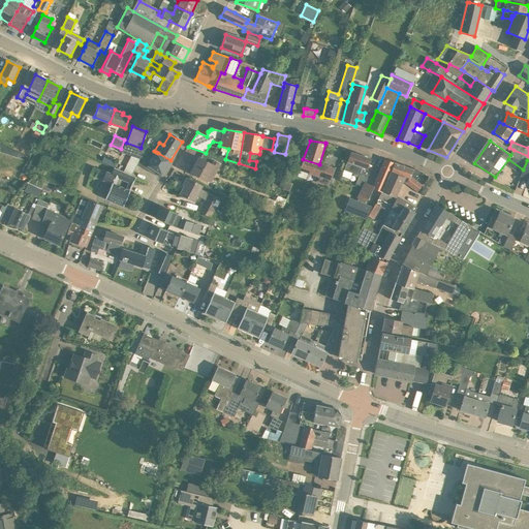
[(154,170),(161,175),(170,160),(158,153),(156,152),(154,151),(149,148),(147,150),(141,148),(126,143),(122,153),(139,159),(138,162),(137,164),(152,174),(154,170)]
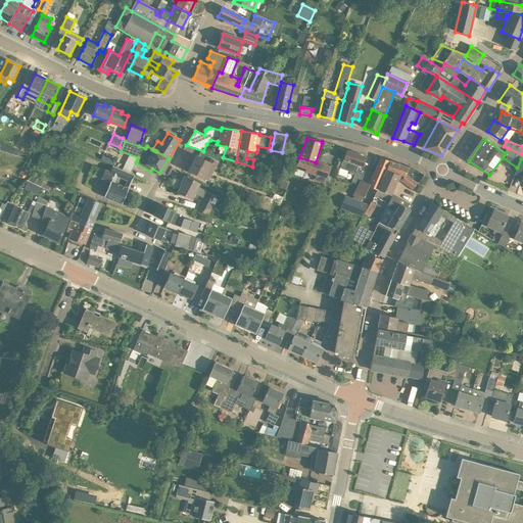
[(364,175),(357,172),(359,165),(363,167),(366,157),(346,151),(340,170),(355,175),(351,186),(358,188),(361,181),(364,175)]
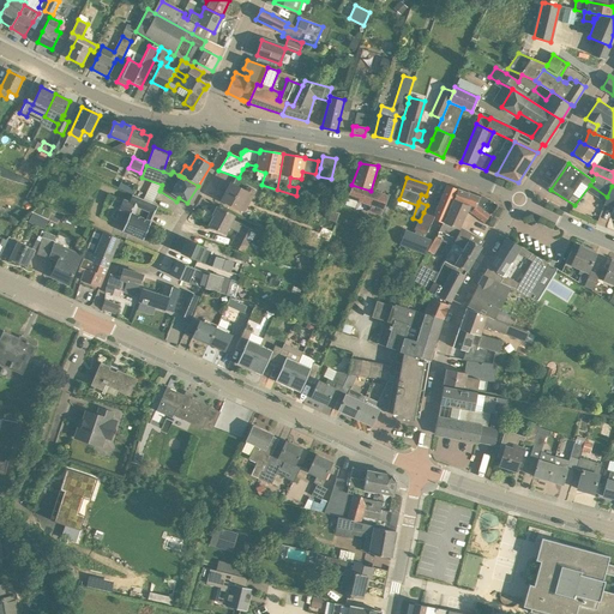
[(246,191),(230,184),(221,200),(239,211),(245,200),(248,203),(254,192),(247,188),(246,191)]
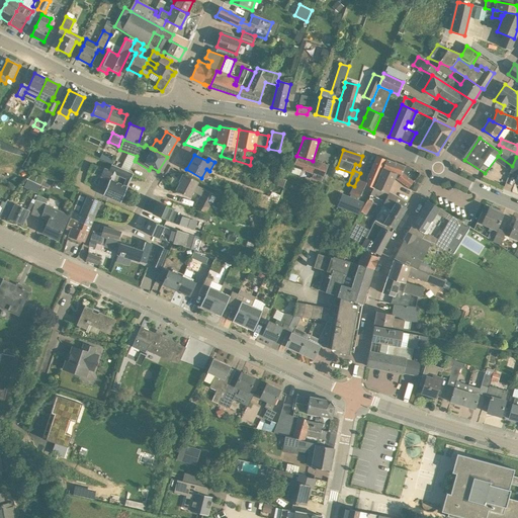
[(327,166),(313,161),(296,156),(292,166),(312,173),(310,179),(321,183),(327,166)]
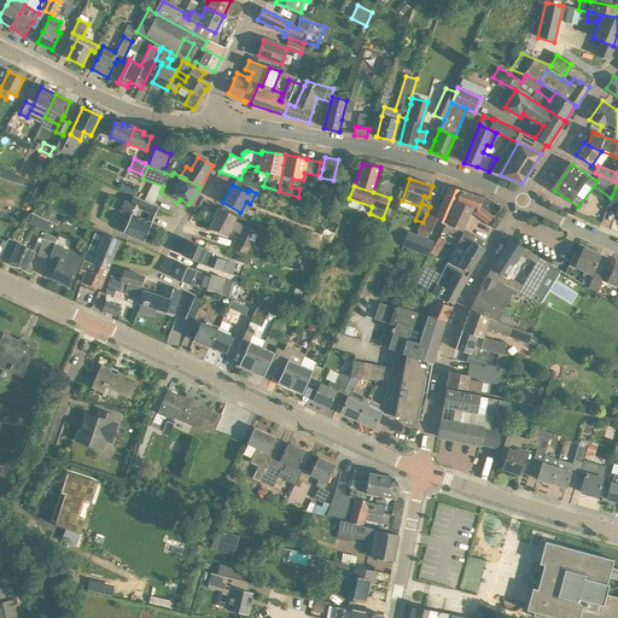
[(445,221),(459,191),(450,187),(445,198),(437,216),(445,221)]
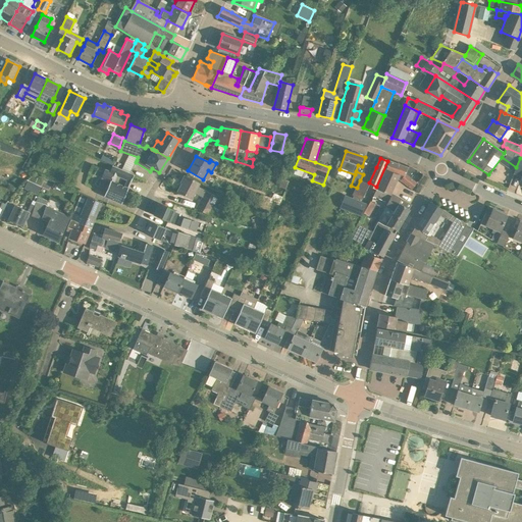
[(408,168),(388,161),(384,171),(398,176),(397,178),(400,180),(412,190),(416,183),(405,174),(408,168)]
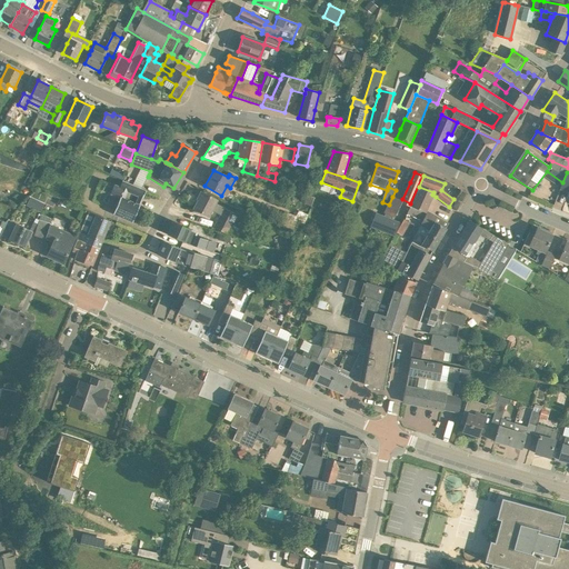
[(125,200),(131,185),(122,181),(119,188),(113,186),(110,195),(120,198),(113,215),(132,222),(140,206),(139,206),(125,200)]
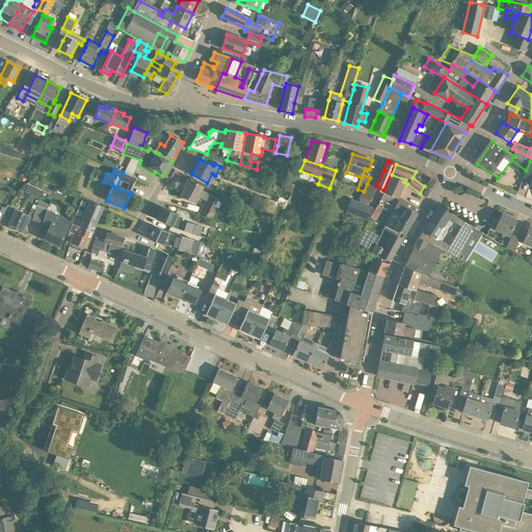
[(393,211),(400,215),(407,203),(399,198),(399,200),(397,198),(404,182),(405,180),(392,175),(384,192),(380,201),(395,207),(393,211)]
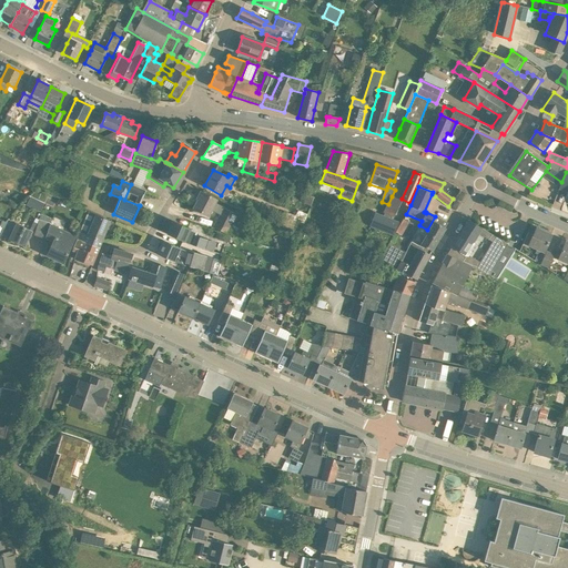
[(141,189),(140,189),(137,195),(142,198),(145,191),(141,189)]
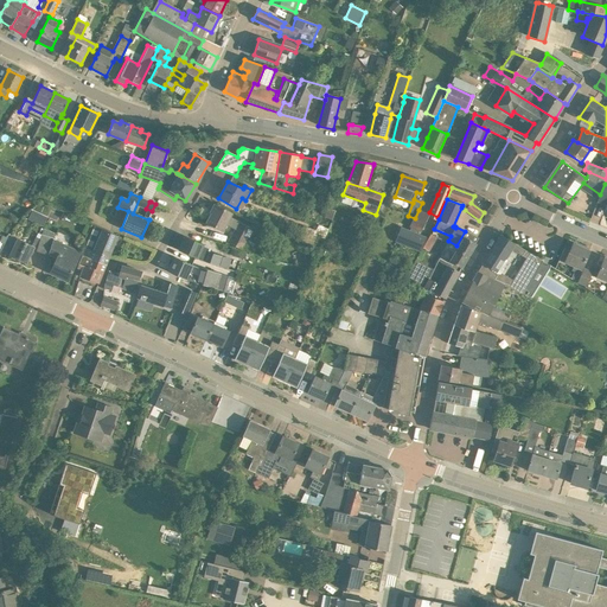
[(242,250),(254,230),(230,217),(231,215),(215,205),(206,223),(223,231),(227,225),(235,230),(228,243),(242,250)]
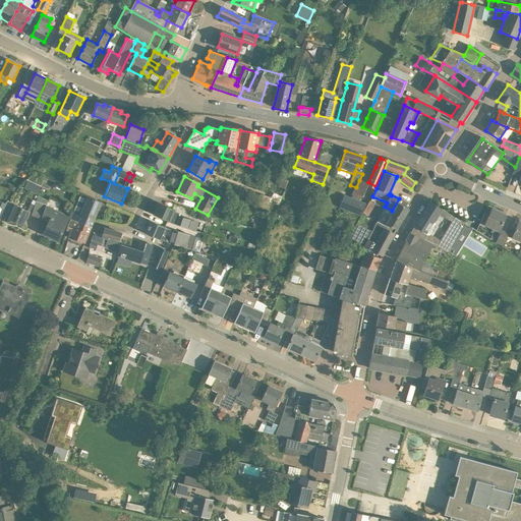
[(39,190),(41,183),(27,179),(25,186),(39,190)]
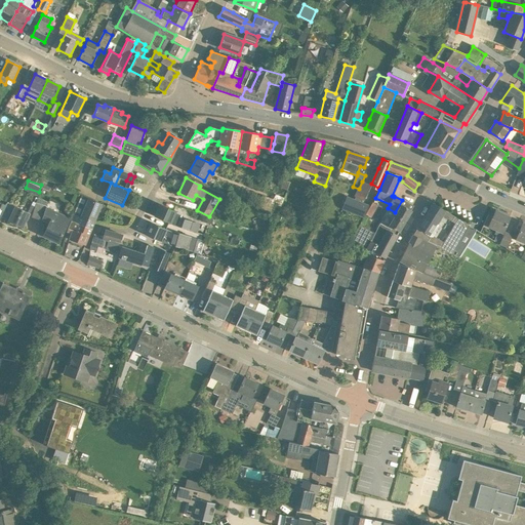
[(347,197),(341,209),(363,218),(368,205),(363,203),(360,202),(361,200),(363,201),(364,200),(369,188),(369,187),(370,186),(369,186),(369,185),(362,182),(359,189),(357,193),(355,197),(355,200),(347,197)]
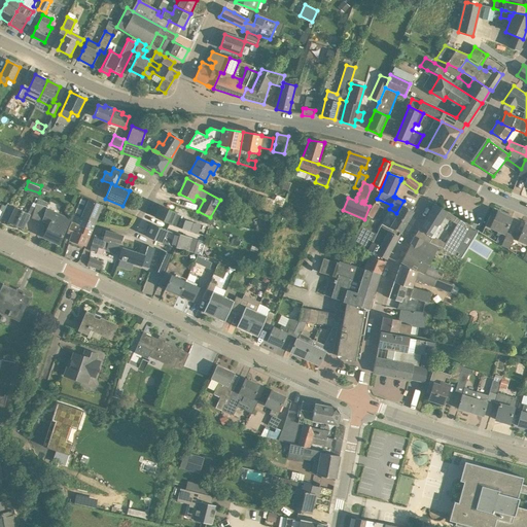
[(71,221),(92,230),(102,205),(81,197),(73,216),(71,221)]
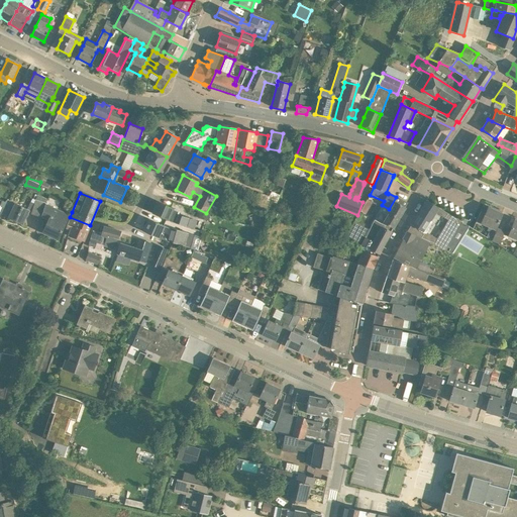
[(396,197),(389,209),(386,213),(381,222),(393,228),(405,208),(405,207),(407,203),(400,199),(396,197)]
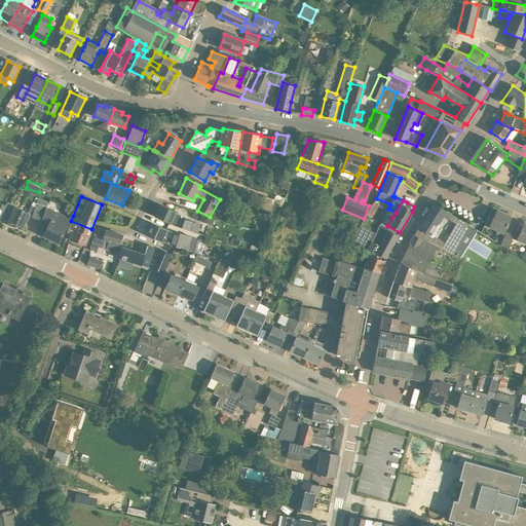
[(29,215),(15,208),(6,203),(5,205),(3,204),(1,210),(7,213),(4,220),(23,228),(29,215)]
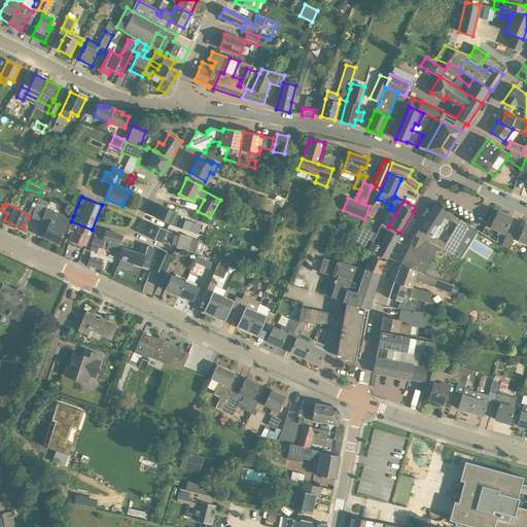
[(41,221),(46,209),(46,207),(35,204),(31,218),(41,221)]
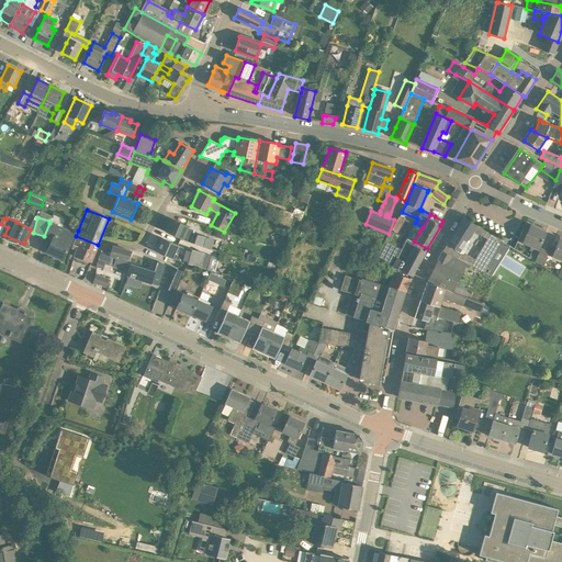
[(397,217),(394,224),(390,231),(397,234),(404,220),(400,218),(397,217)]
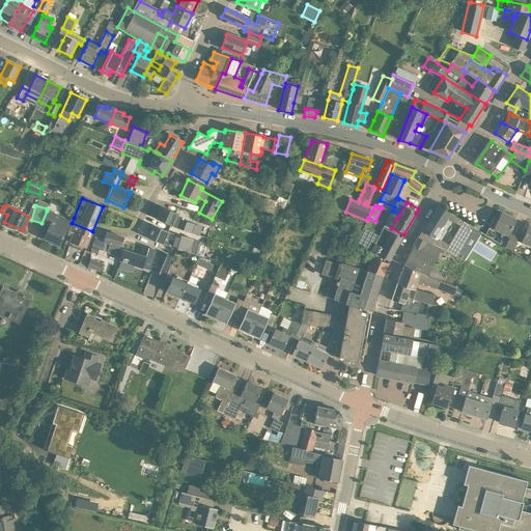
[(465,255),(459,252),(474,229),(475,229),(438,205),(428,219),(422,231),(418,239),(442,250),(459,258),(462,255),(465,256),(465,255)]
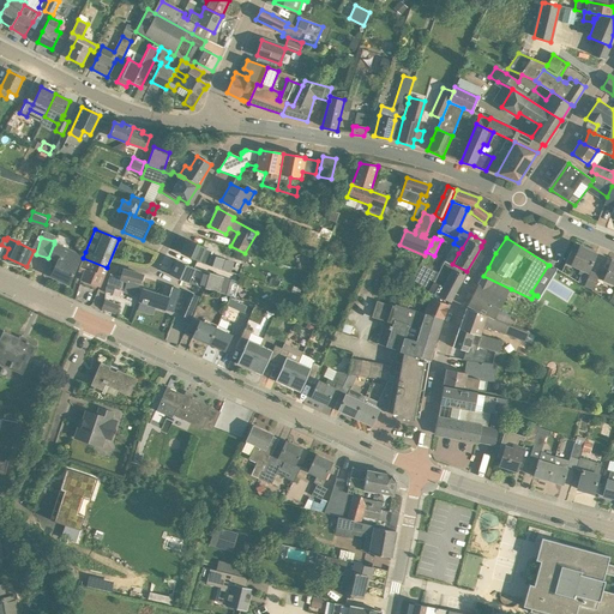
[(205,247),(186,240),(180,253),(202,263),(221,270),(224,259),(210,254),(212,251),(205,248),(205,247)]
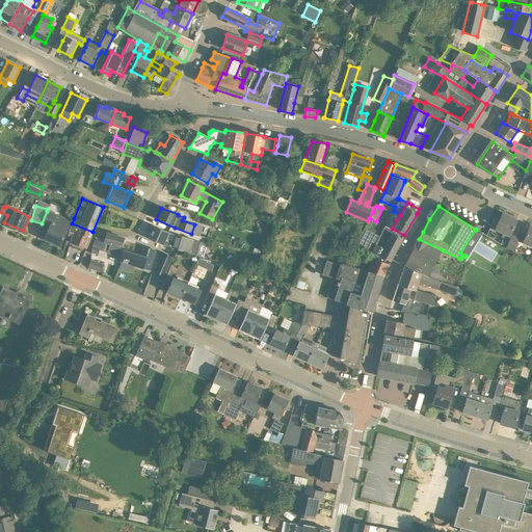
[(42,223),(43,223),(50,228),(44,239),(59,246),(67,231),(71,222),(60,217),(47,211),(42,223)]
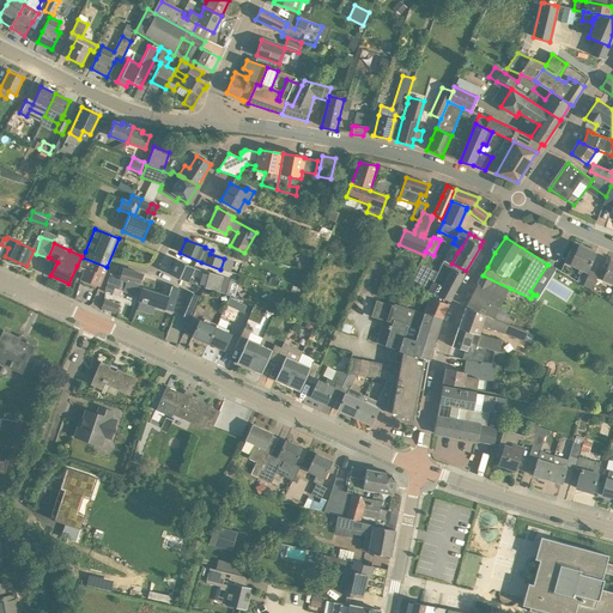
[(587,272),(590,265),(595,254),(578,247),(575,253),(570,250),(564,262),(587,272)]
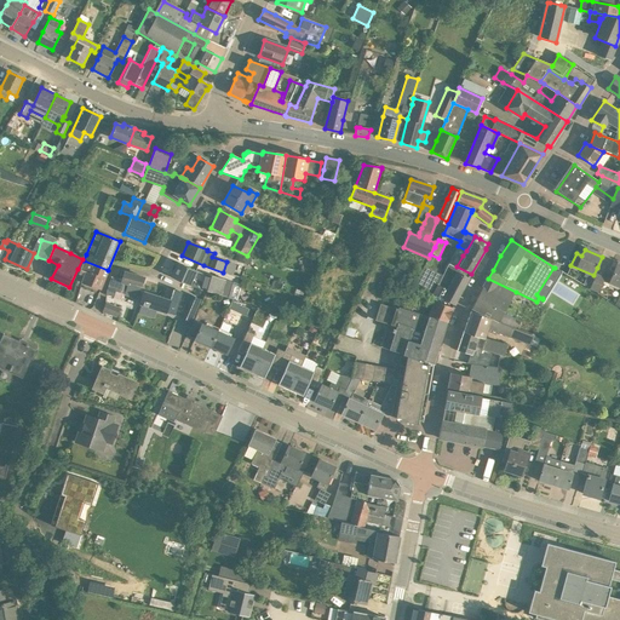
[(108,270),(84,260),(80,270),(86,273),(81,283),(101,290),(108,270)]
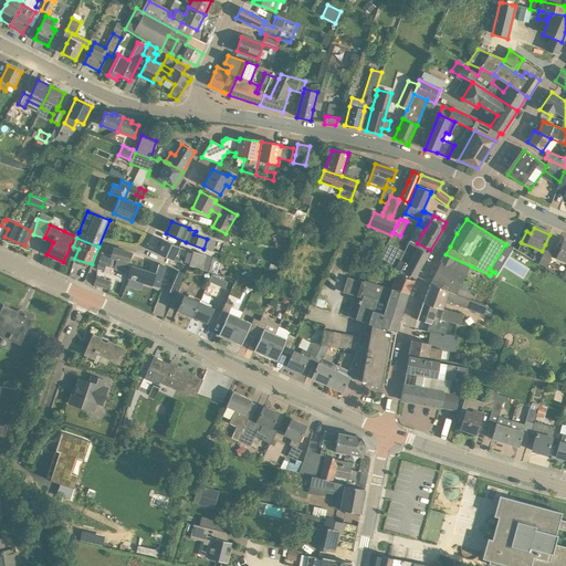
[(177,262),(201,270),(206,258),(187,252),(185,258),(176,254),(179,248),(161,240),(156,253),(174,261),(174,262),(175,262),(177,262)]
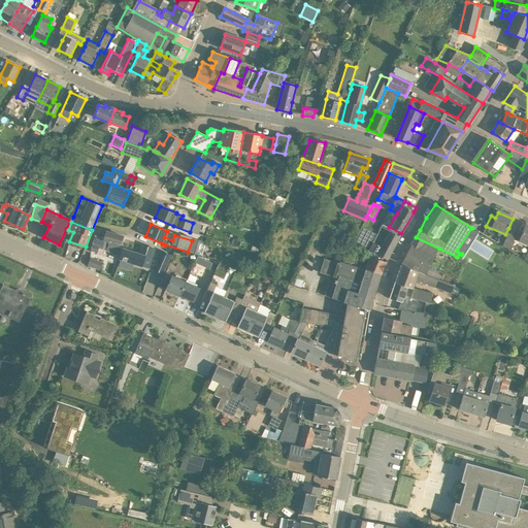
[(527,245),(527,225),(525,225),(519,241),(527,245)]
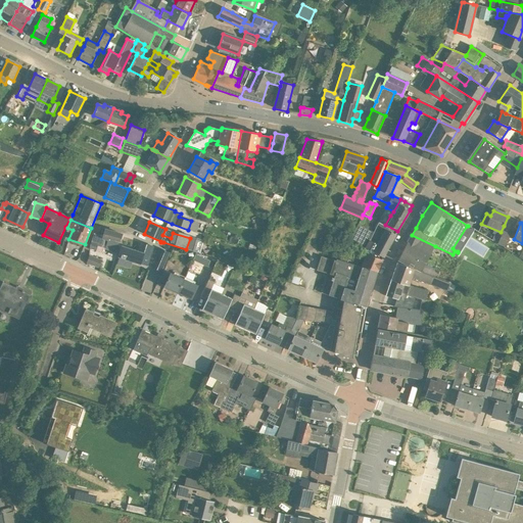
[(366,248),(374,252),(383,257),(395,235),(386,230),(377,226),(373,233),(358,225),(348,241),(366,248)]
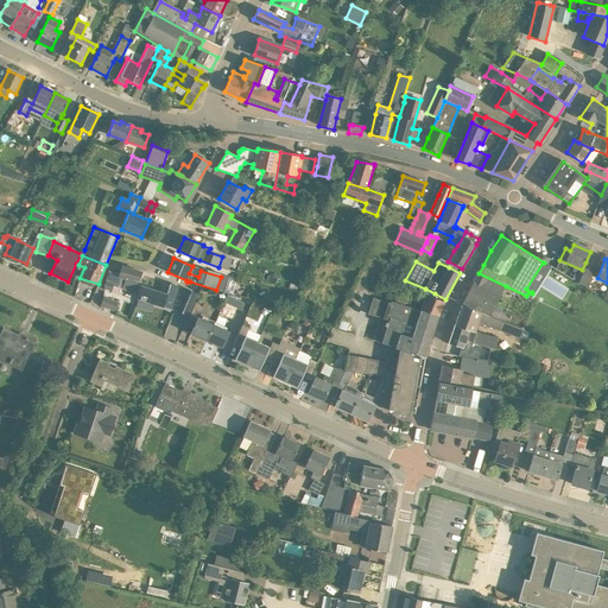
[(119,276),(109,272),(105,285),(105,290),(111,292),(113,286),(121,289),(126,276),(139,280),(141,272),(121,267),(119,276)]
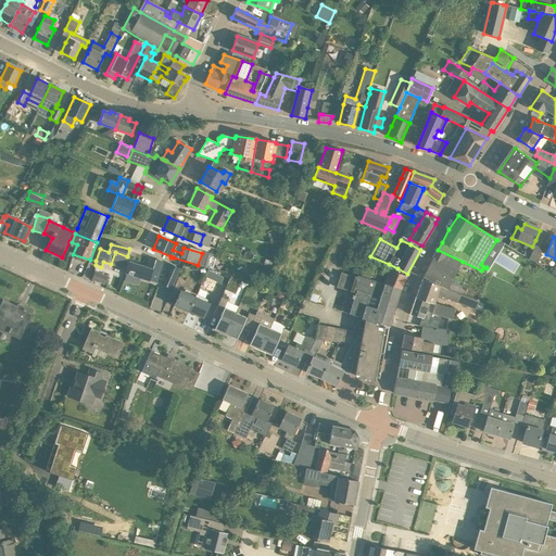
[(542,250),(534,245),(528,258),(536,263),(542,250)]
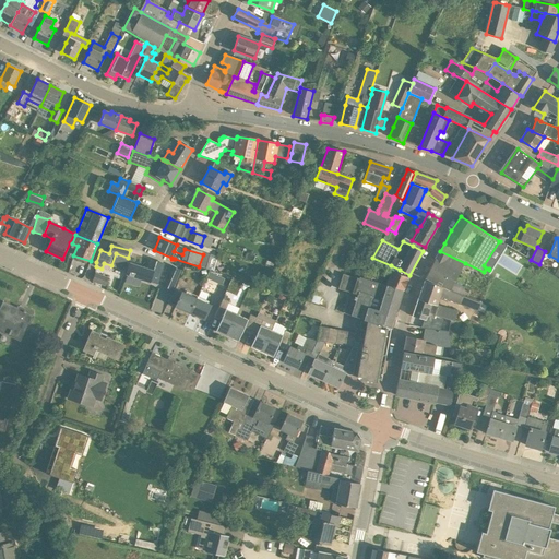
[(272,248),(265,264),(273,266),(278,250),(272,248)]
